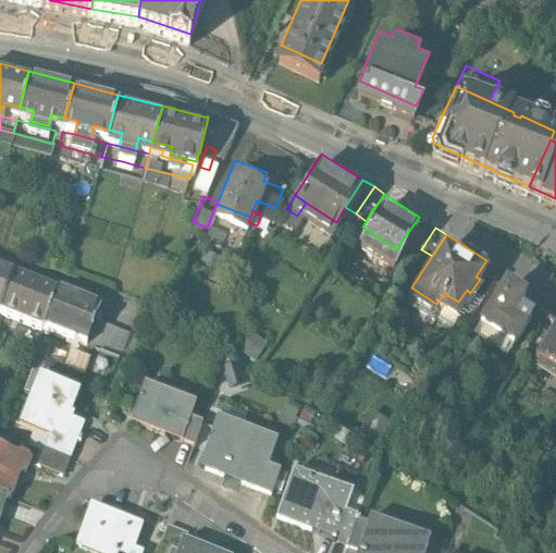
[(0,261),(0,302),(1,303),(14,267),(0,261)]
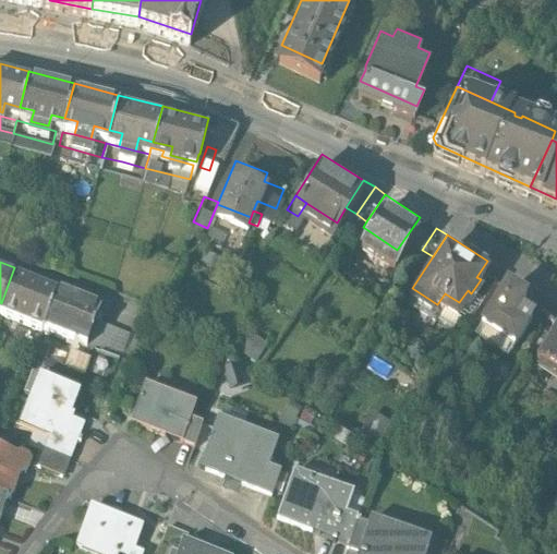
[(14,267),(1,303),(44,320),(58,284),(14,267)]
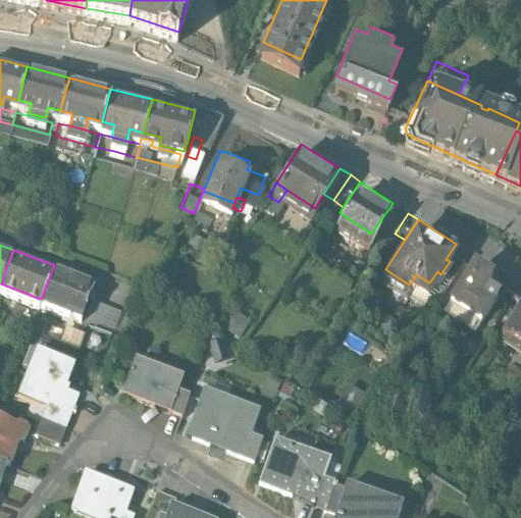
[(463,277),(476,258),(466,251),(453,271),(463,277)]
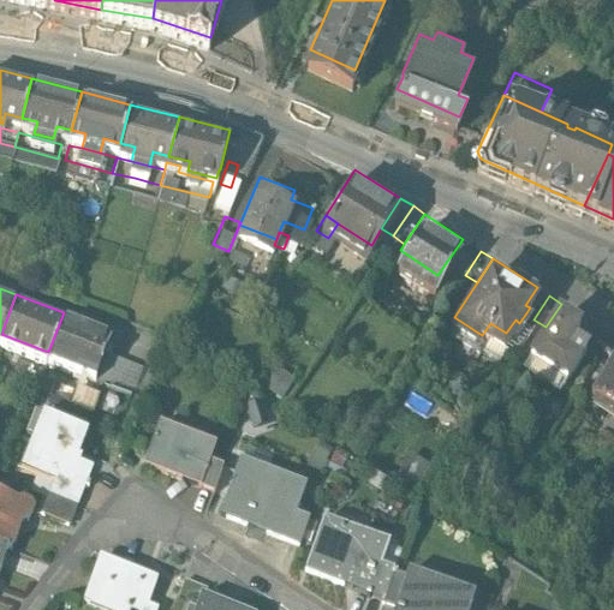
[(596,328),(561,304),(546,327),(534,345),(570,369),(596,328)]
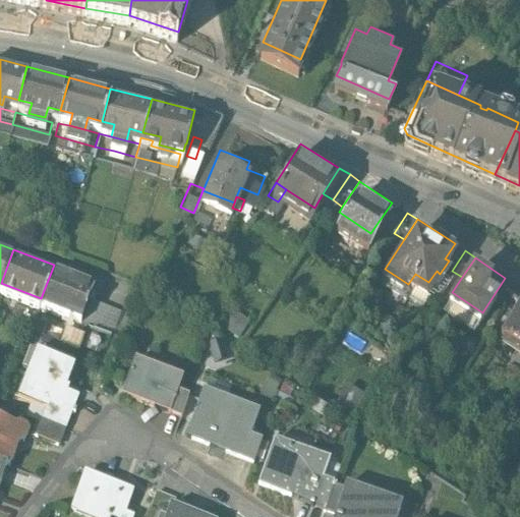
[(54,265),(41,298),(81,313),(90,292),(94,280),(54,265)]
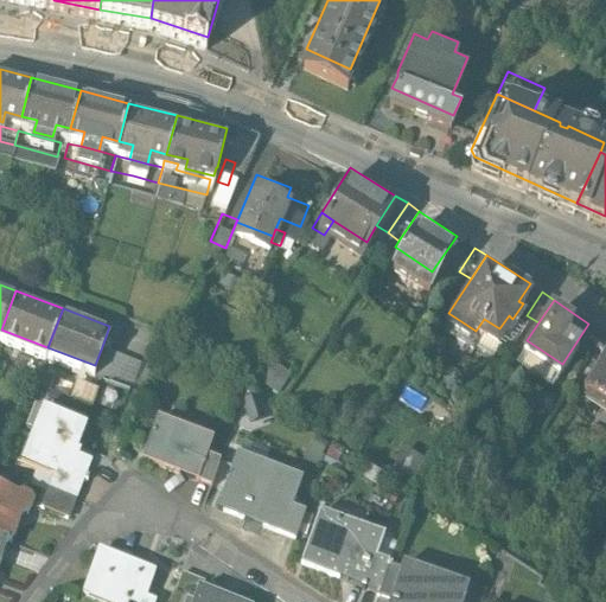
[(104,340),(95,365),(133,380),(142,356),(104,340)]
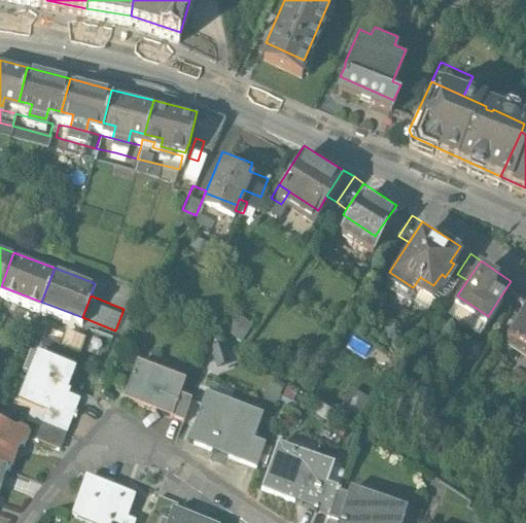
[(525,303),(509,329),(525,340),(525,303)]
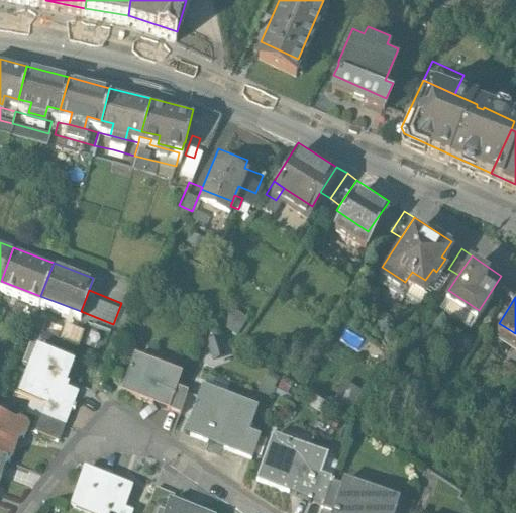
[(232,302),(221,319),(234,327),(245,310),(232,302)]
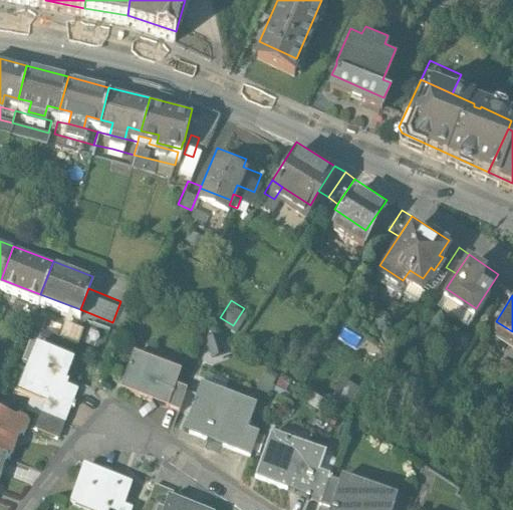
[(46,307),(37,304),(31,319),(40,323),(46,307)]
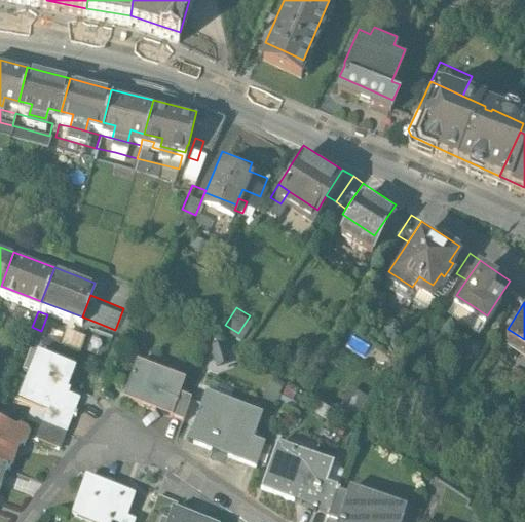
[(86,330),(68,323),(62,339),(80,346),(86,330)]
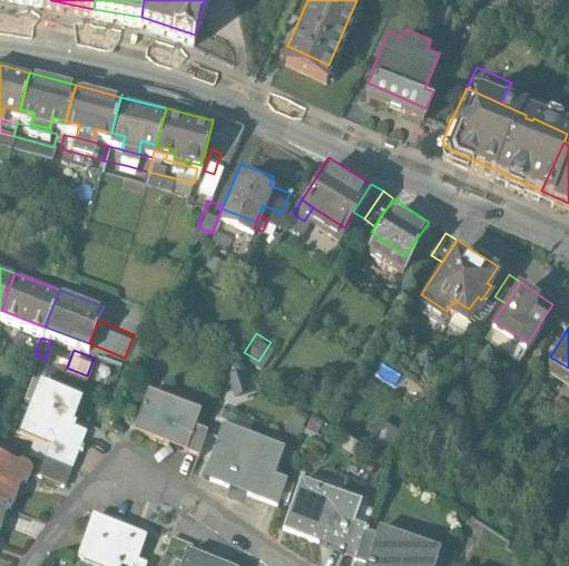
[(60,363),(47,359),(43,369),(57,373),(60,363)]
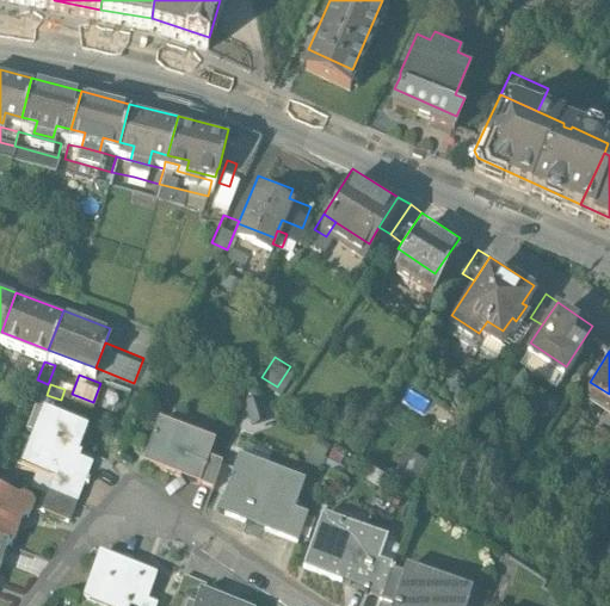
[(247,399),(252,416),(266,412),(260,394),(252,389),(247,399)]
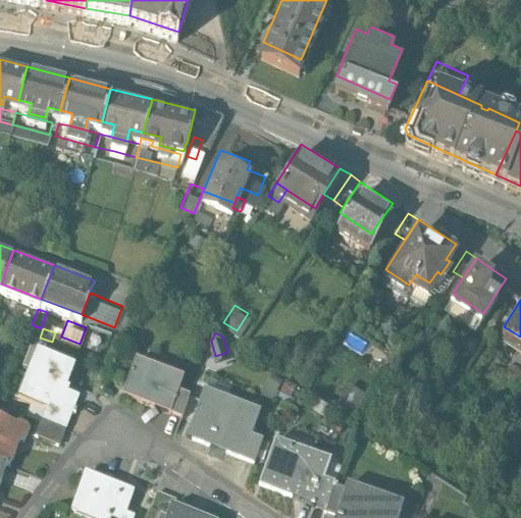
[(74,363),(37,348),(18,393),(48,405),(69,413),(71,414),(71,411),(79,396),(63,390),(66,383),(74,363)]
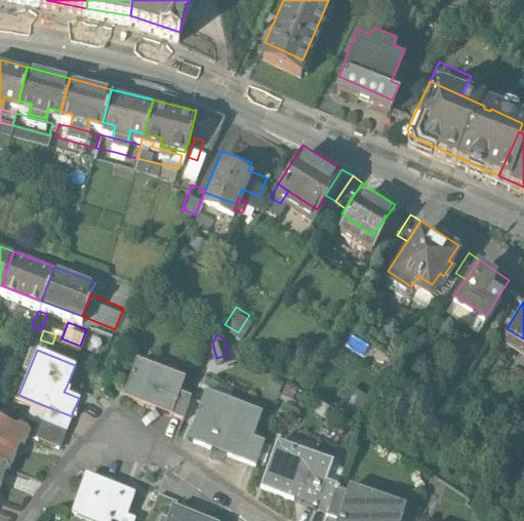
[(186,377),(137,360),(124,395),(172,412),(180,391),(186,377)]
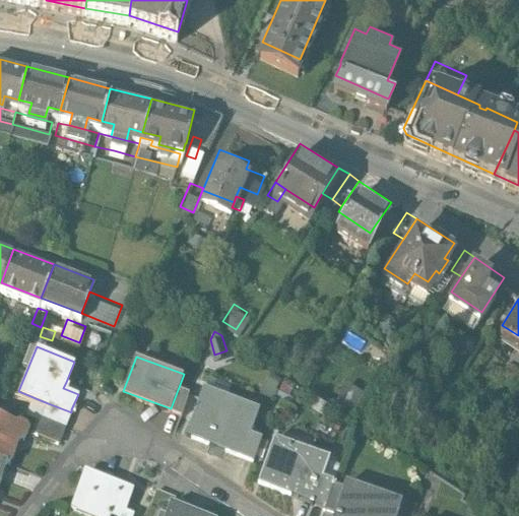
[(78,394),(71,409),(80,412),(88,390),(66,382),(63,388),(78,394)]
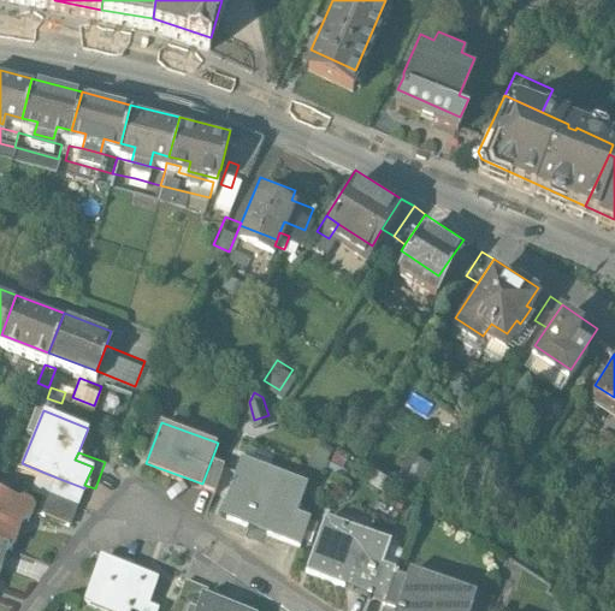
[(413,454),(401,473),(417,482),(429,462),(413,454)]
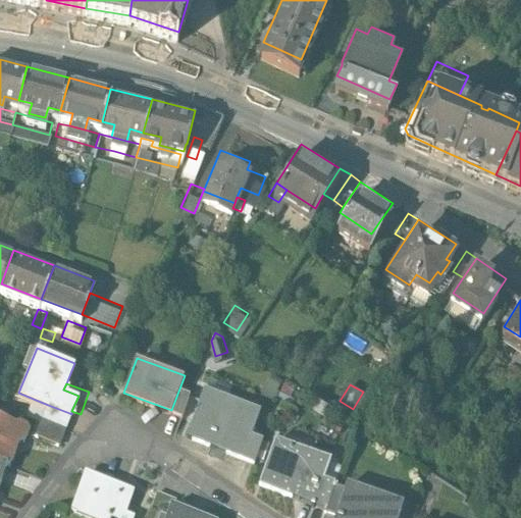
[(190,393),(179,389),(171,410),(181,414),(190,393)]
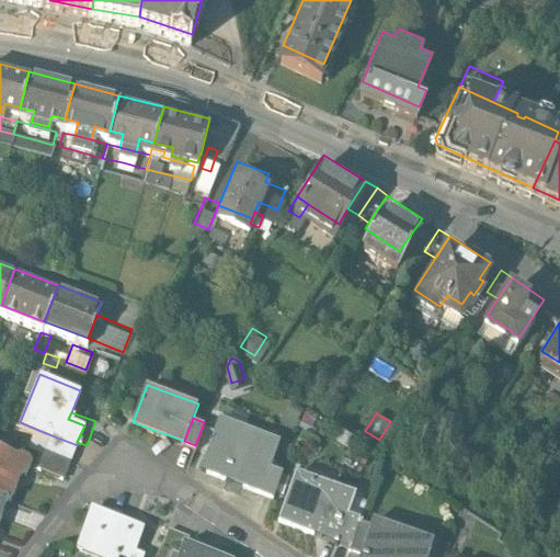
[(280,441),(220,419),(203,466),(274,493),(283,472),(270,466),(280,441)]
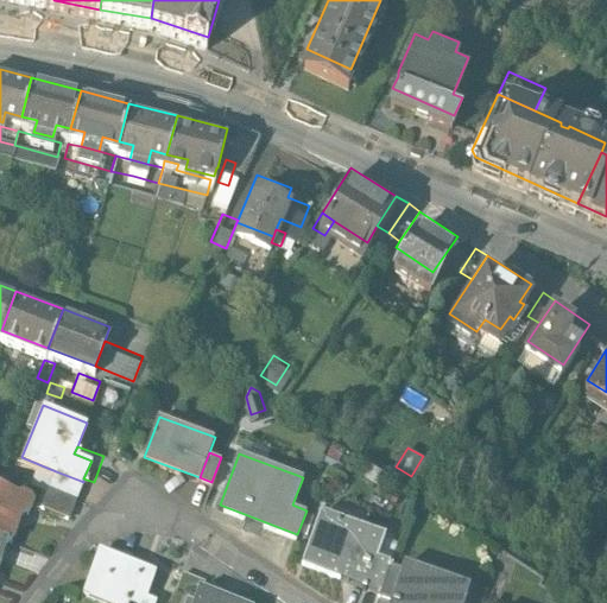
[(370,459),(362,471),(381,482),(389,470),(370,459)]
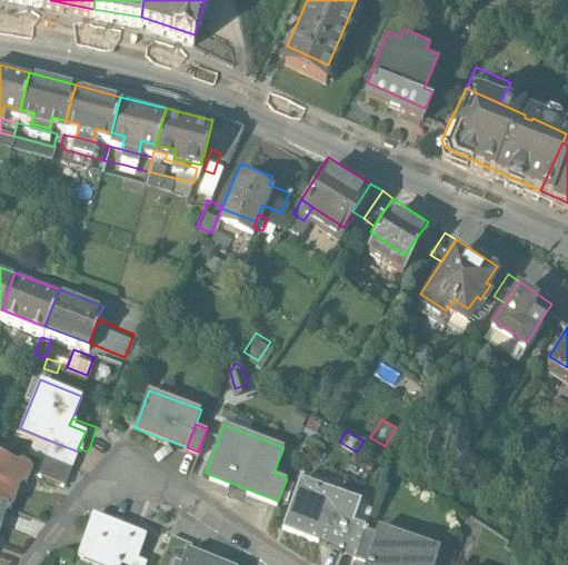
[(76,450),(52,442),(47,455),(70,465),(76,450)]
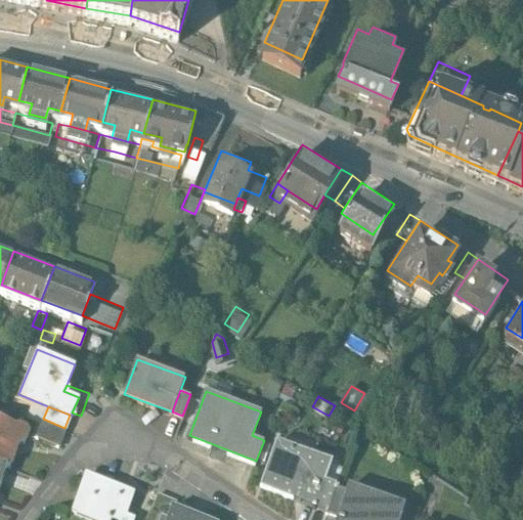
[(1,417),(0,417),(0,460),(7,463),(10,464),(18,440),(26,437),(29,431),(27,427),(22,425),(16,427),(14,426),(15,425),(13,421),(1,417)]
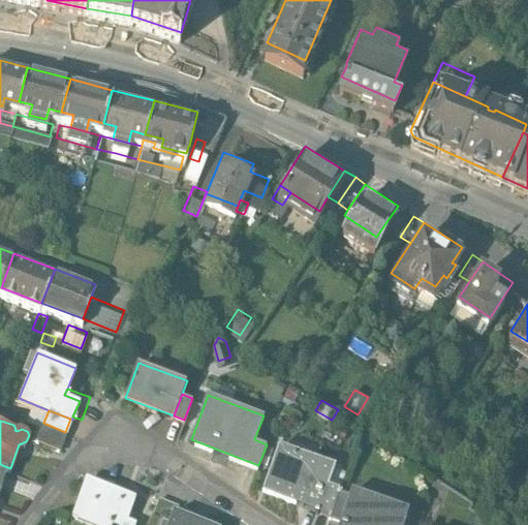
[(65,432),(43,423),(42,424),(37,438),(59,446),(65,432)]
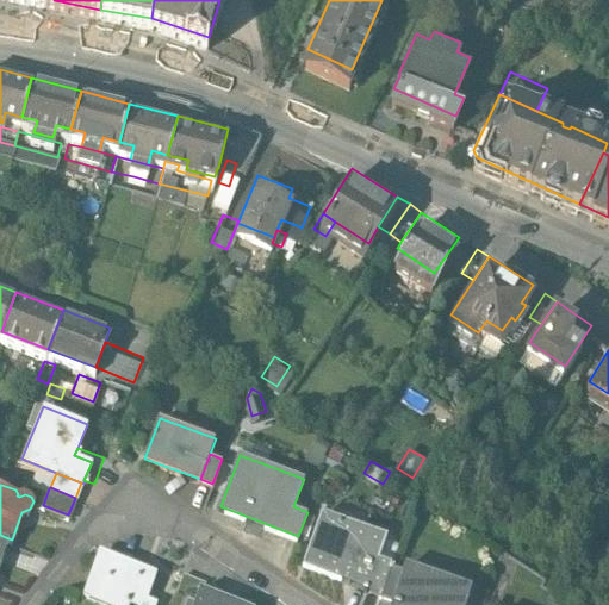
[(385,541),(340,524),(339,529),(318,521),(304,561),(368,585),(379,556),(385,541)]
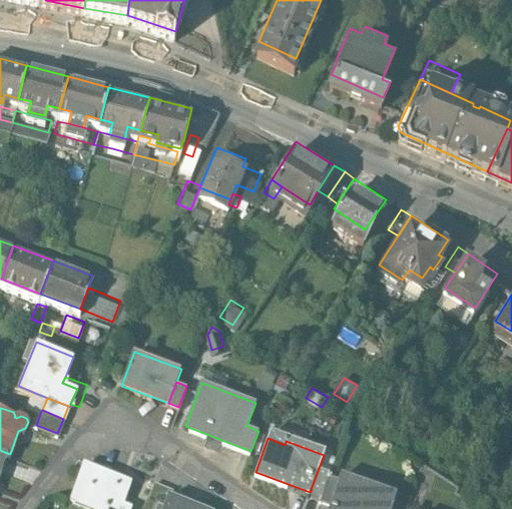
[(132,479),(84,462),(71,497),(101,507),(100,508),(129,508),(132,503),(124,500),(132,479)]
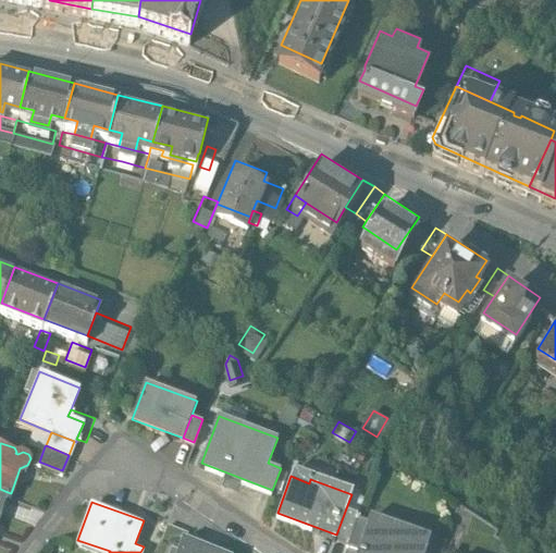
[(358,514),(346,508),(336,535),(348,539),(357,517),(358,514)]
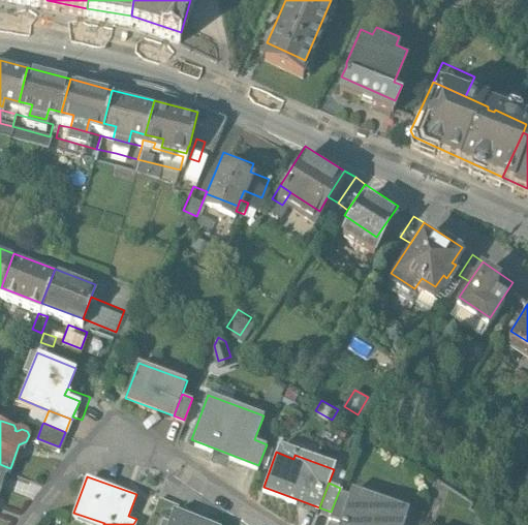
[(403,524),(408,511),(352,490),(350,495),(341,520),(339,524),(403,524)]
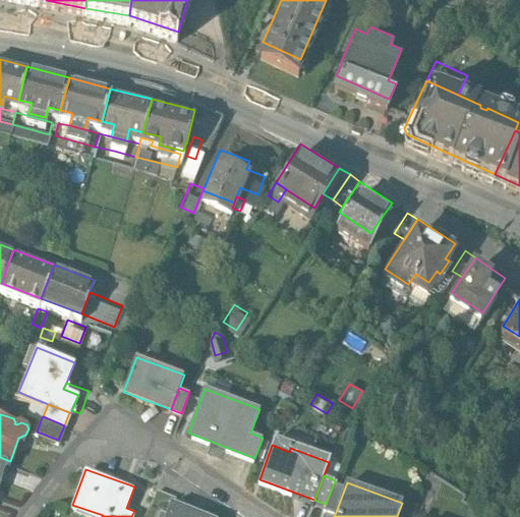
[(345,487),(334,483),(326,504),(325,508),(336,512),(345,487)]
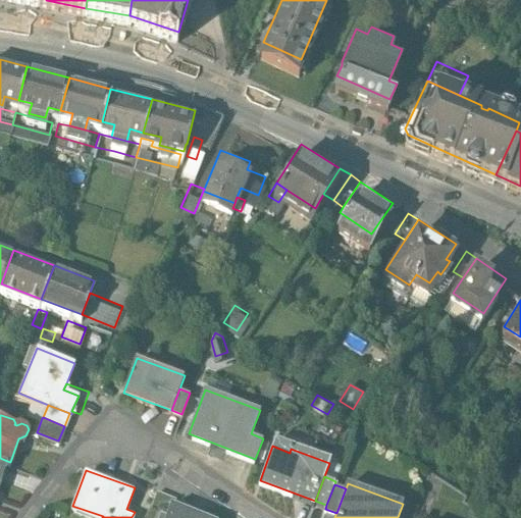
[(158,517),(161,511),(167,513),(171,502),(174,503),(177,494),(158,486),(146,517),(158,517)]
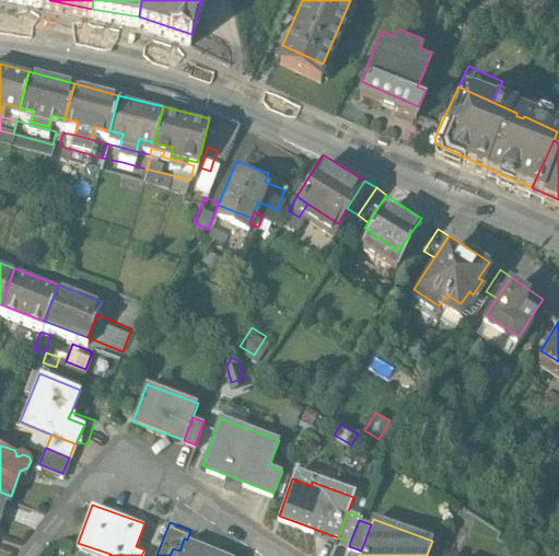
[(231,555),(187,540),(184,539),(179,551),(173,548),(170,555),(231,555)]
